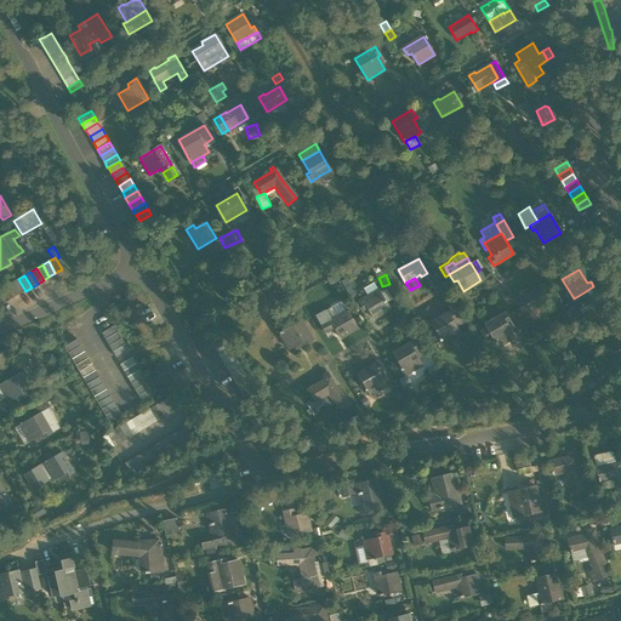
[(20,294),(26,291),(18,279),(12,283),(20,294)]
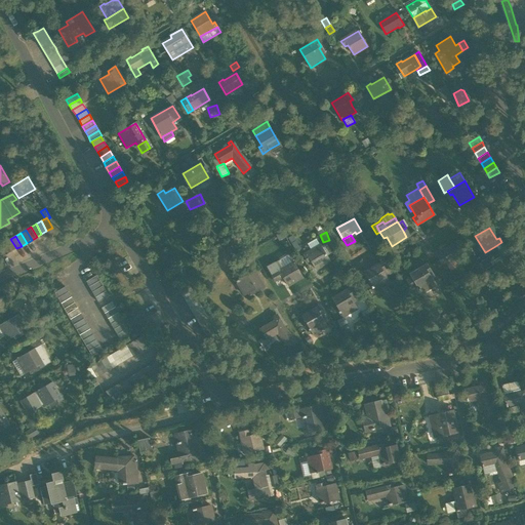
[(11,251),(16,248),(10,239),(5,242),(11,251)]
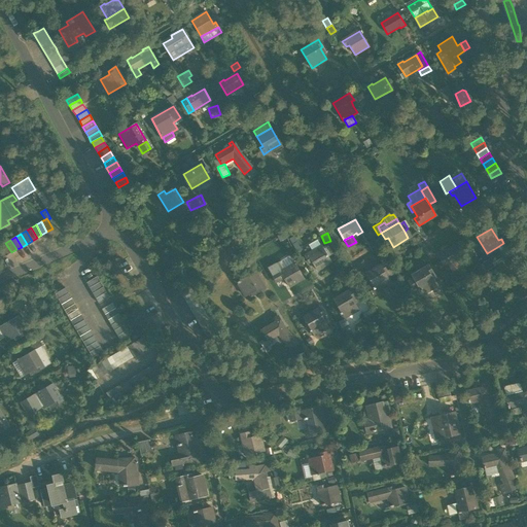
[(6,255),(11,252),(5,243),(0,246),(6,255)]
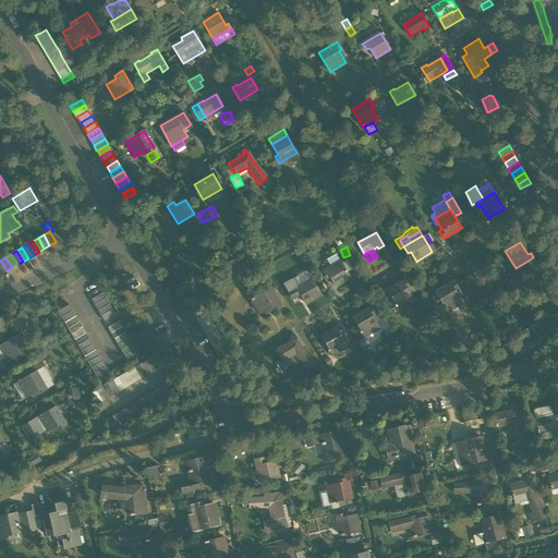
[(462,269),(470,283),(487,273),(481,259),(468,267),(462,269)]
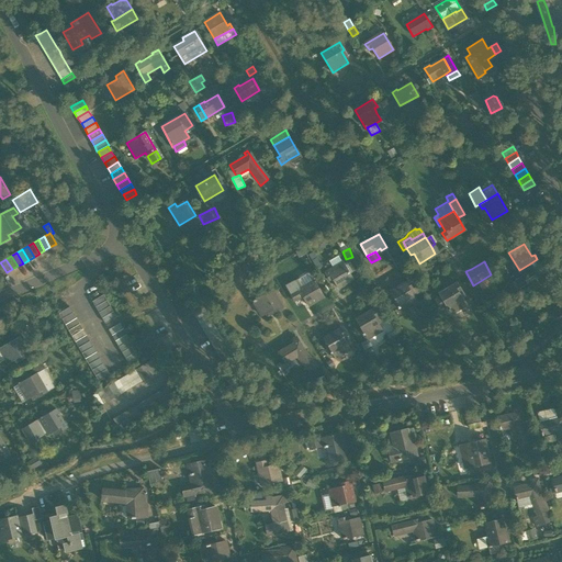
[(332,278),(337,289),(352,280),(343,262),(324,273),(328,280),(332,278)]
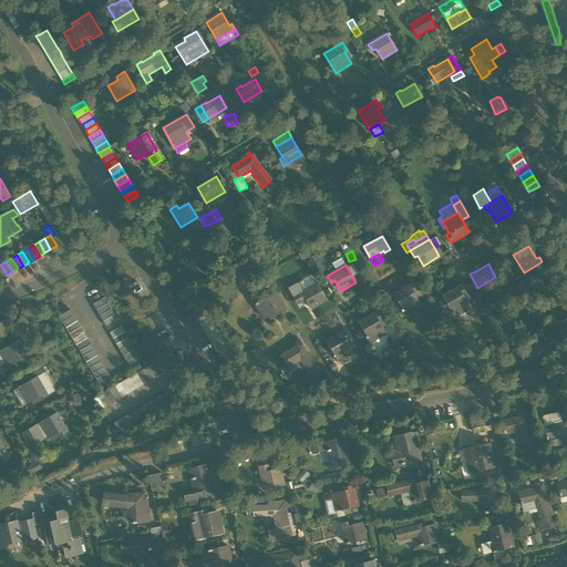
[(540,275),(535,266),(524,272),(527,279),(529,281),(540,275)]
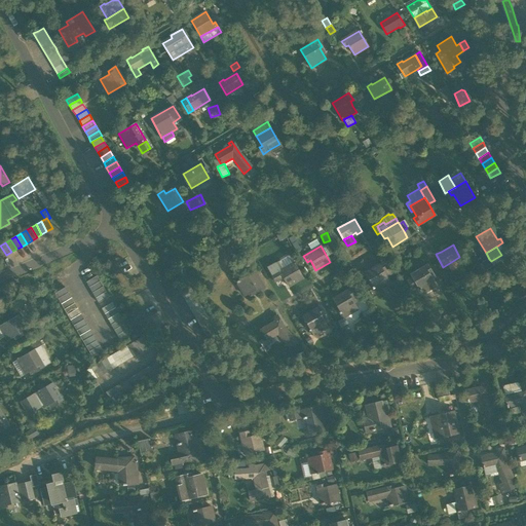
[(501,255),(491,261),(493,266),(494,267),(504,260),(501,255)]
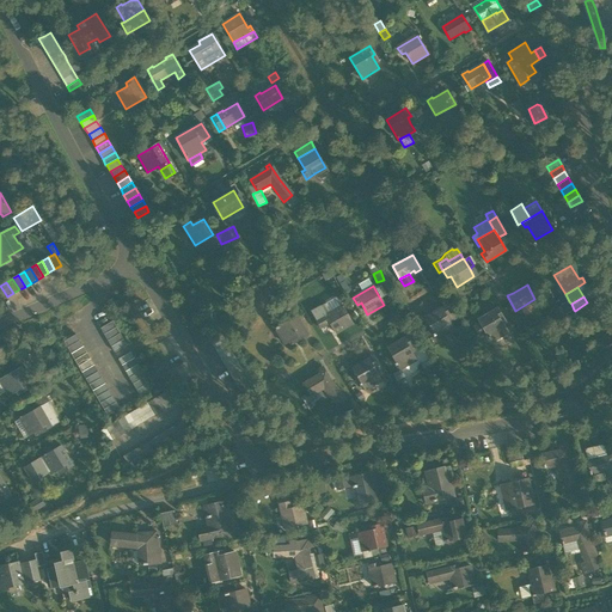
[(565,316),(574,310),(571,304),(569,301),(560,306),(565,316)]
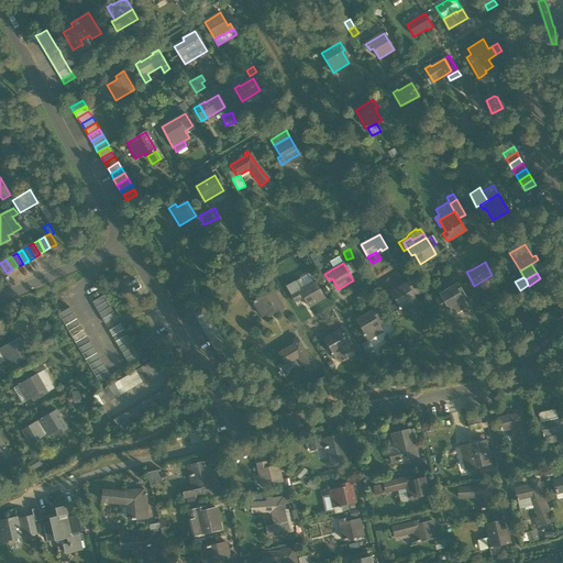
[(315,280),(299,289),(296,291),(300,298),(302,297),(309,307),(324,298),(315,280)]
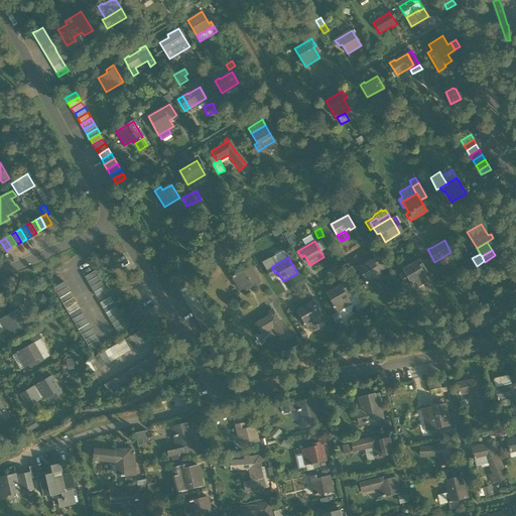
[(270,276),(275,273),(271,267),(274,265),(270,258),(262,263),(270,276)]
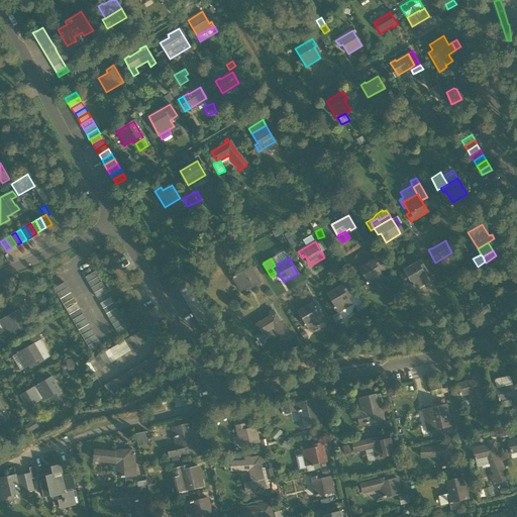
[(358,268),(370,286),(383,278),(377,268),(380,266),(376,259),(358,268)]
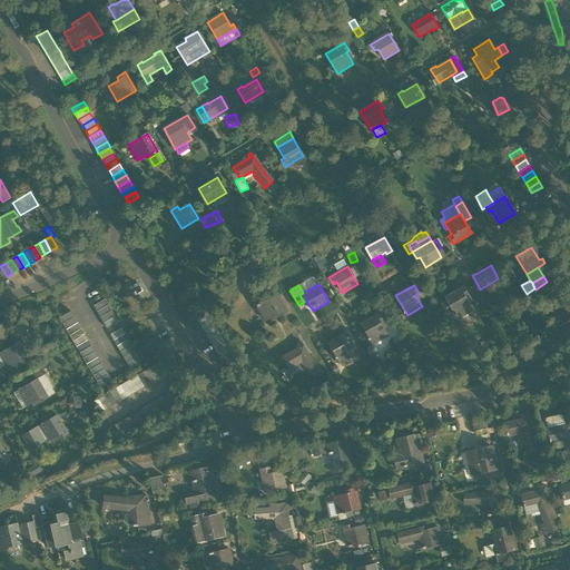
[(472,308),(468,301),(465,296),(468,294),(463,286),(445,297),(457,317),(472,308)]
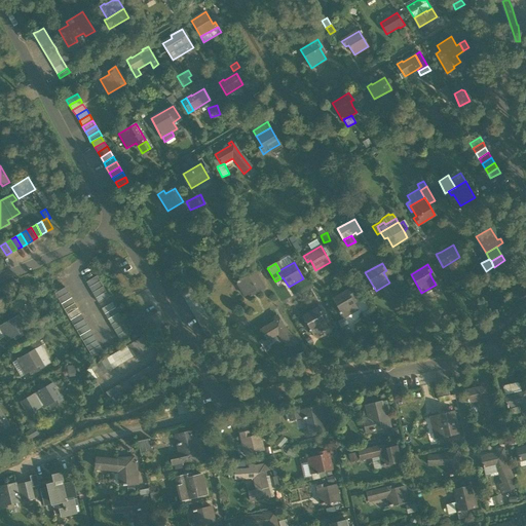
[(236,282),(245,296),(256,290),(257,293),(265,289),(255,271),(236,282)]
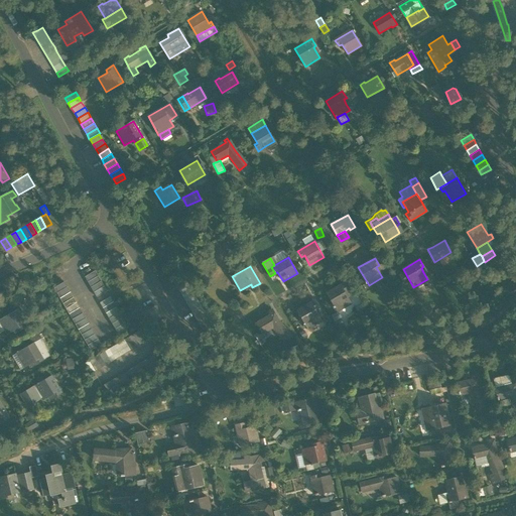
[(95,270),(85,276),(88,282),(98,276),(95,270)]
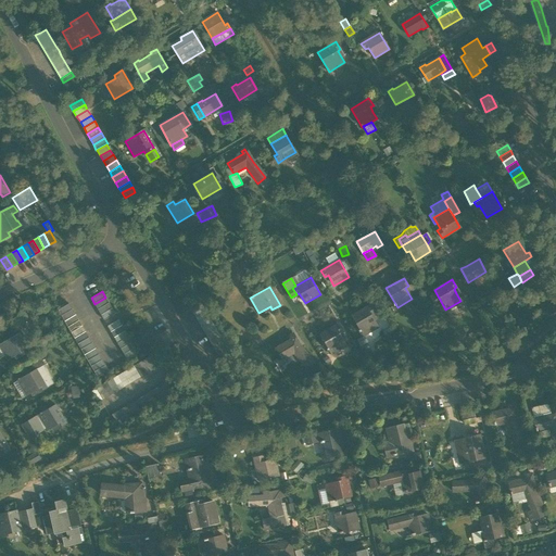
[(105,298),(95,304),(98,310),(109,303),(105,298)]
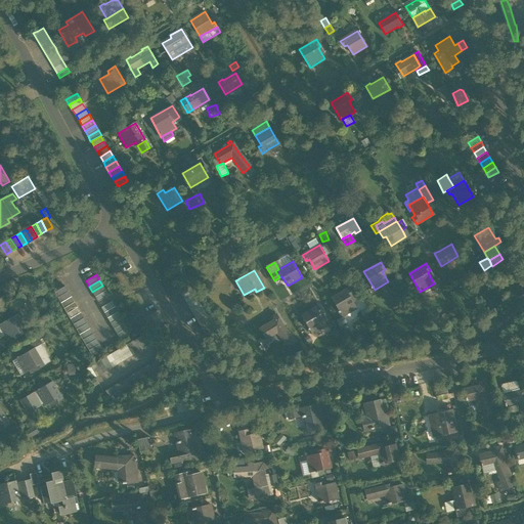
[(102,286),(92,292),(95,297),(105,291),(102,286)]
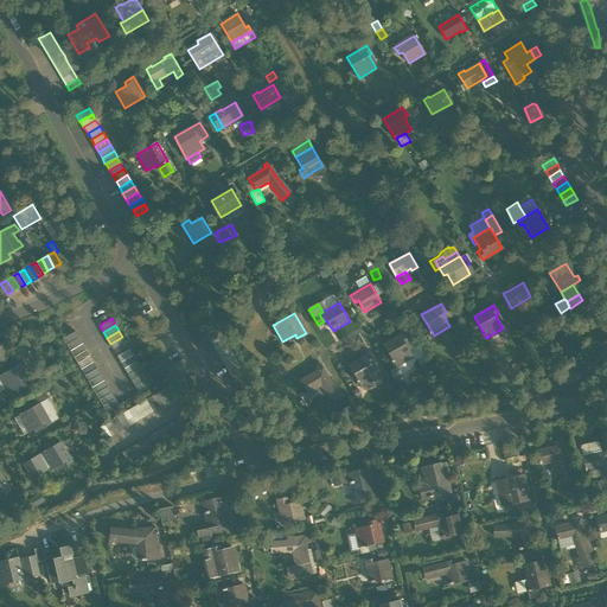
[(208,337),(211,343),(222,337),(219,331),(208,337)]
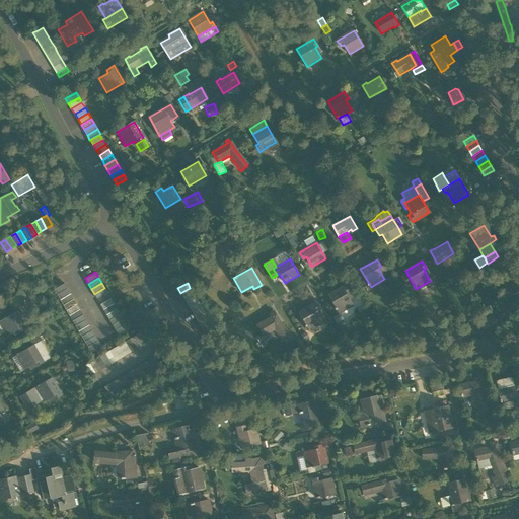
[(80,309),(77,304),(74,299),(71,294),(68,289),(65,284),(54,290),(57,295),(60,300),(63,305),(66,310),(70,315),(80,309)]
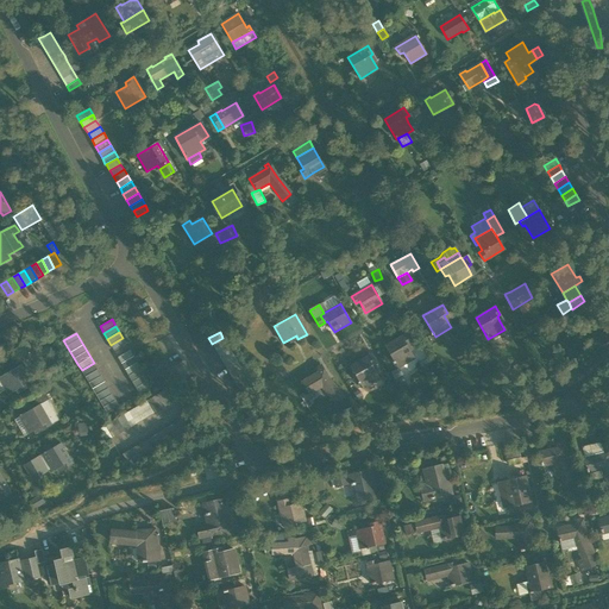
[(385,346),(397,368),(414,358),(407,345),(409,343),(405,334),(385,346)]
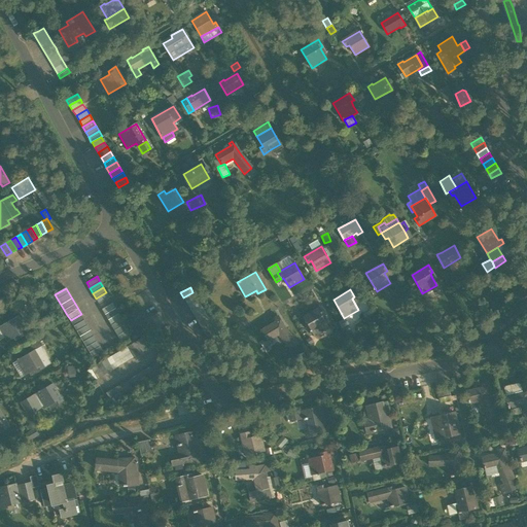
[(106,292),(96,299),(99,304),(109,297),(106,292)]
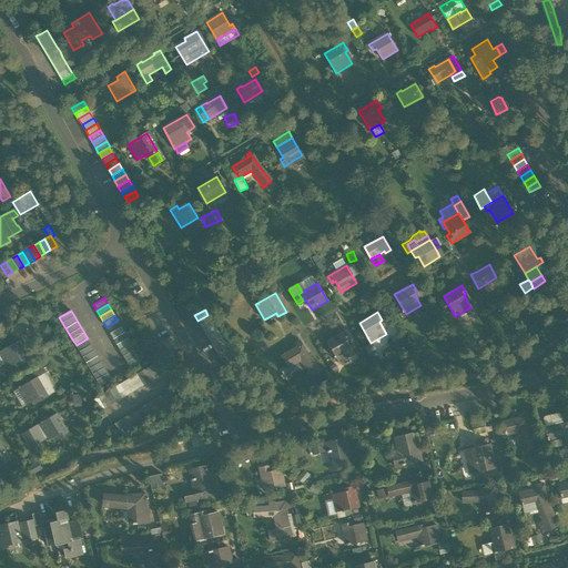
[(198,321),(201,326),(211,321),(208,315),(198,321)]
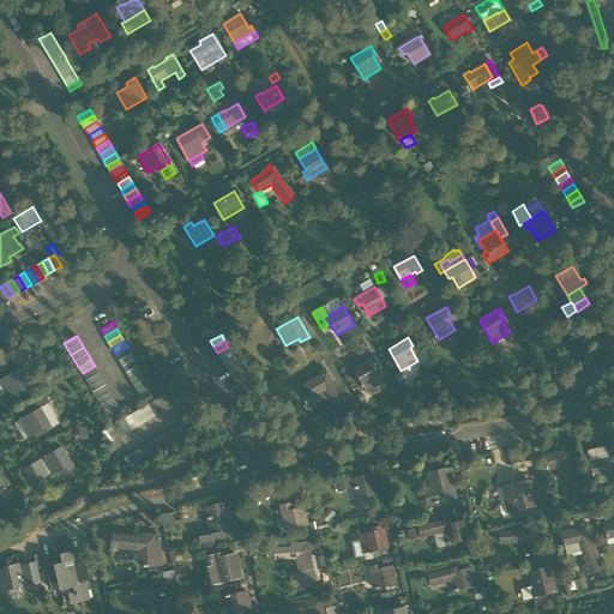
[(217,353),(221,359),(232,353),(228,347),(217,353)]
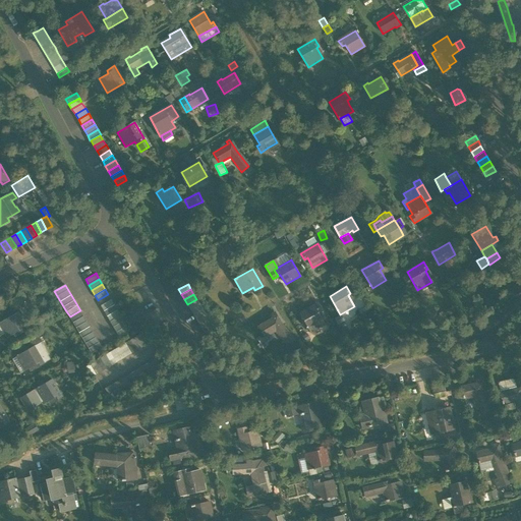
[(101,305),(104,311),(114,304),(111,299),(101,305)]
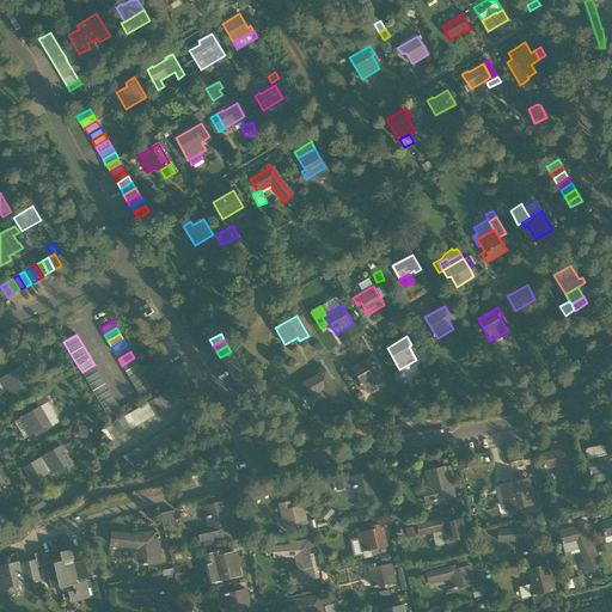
[(220,357),(224,363),(234,357),(231,352),(220,357)]
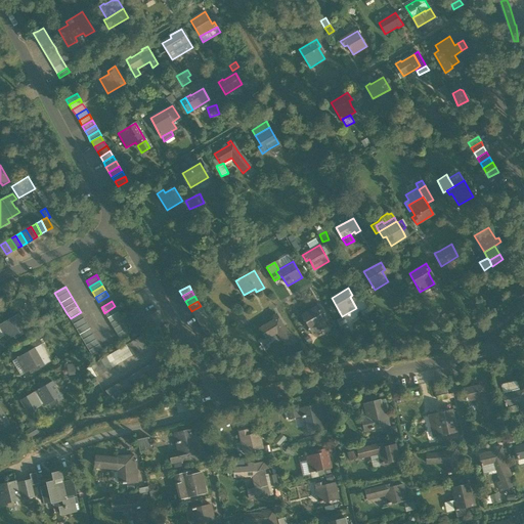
[(191,311),(194,316),(204,310),(201,306),(191,311)]
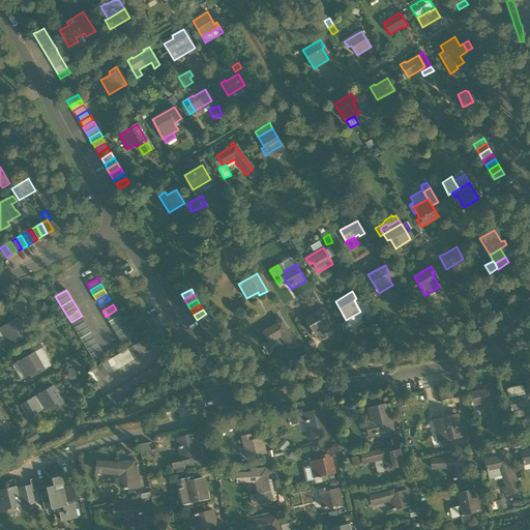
[(304,320),(316,337),(330,329),(323,318),(326,317),(322,310),(304,320)]
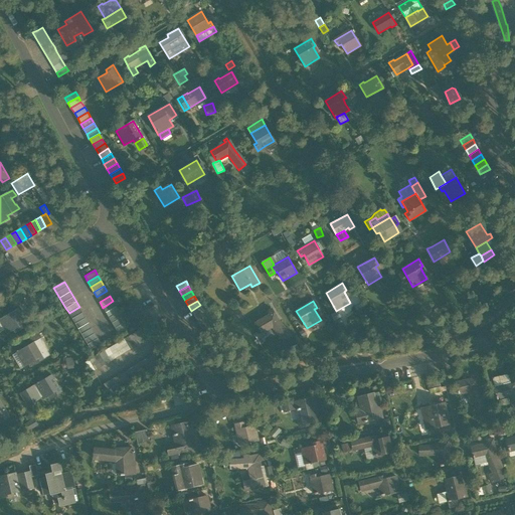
[(103,308),(106,313),(116,307),(113,302),(103,308)]
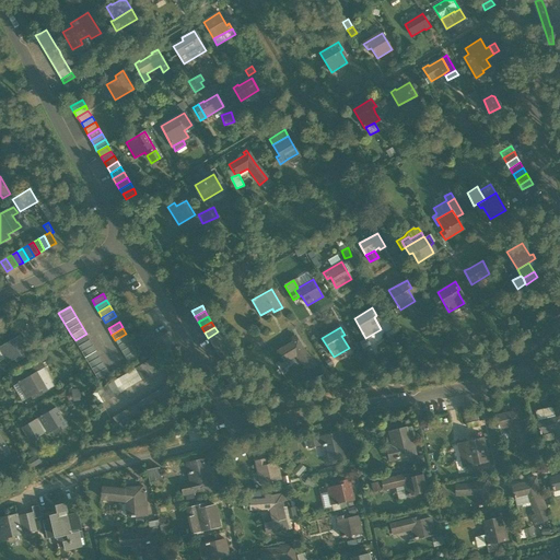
[(208,338),(211,343),(221,337),(218,331),(208,338)]
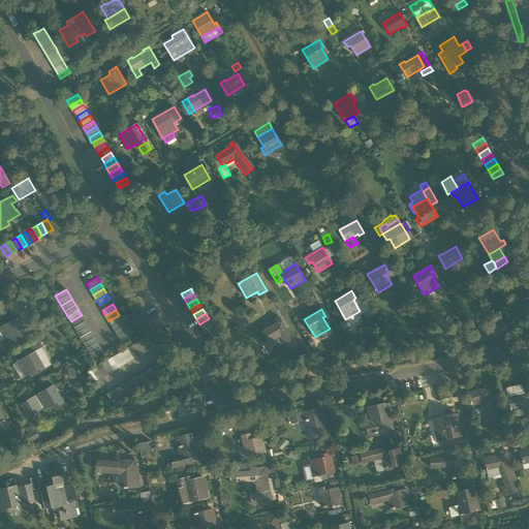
[(109,321),(112,327),(122,320),(119,315),(109,321)]
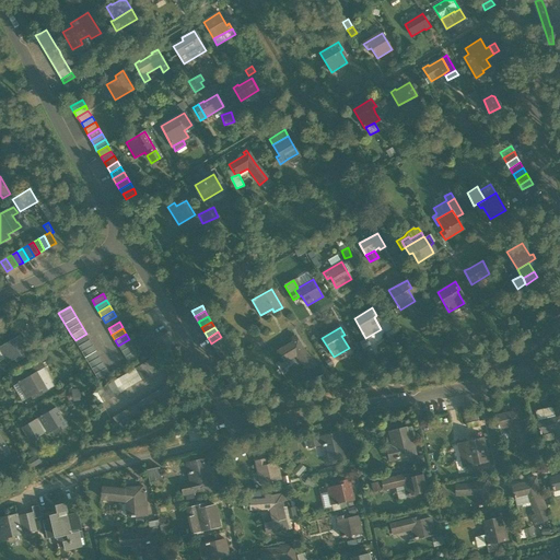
[(0,348),(9,363),(15,359),(18,362),(30,354),(20,337),(0,348)]
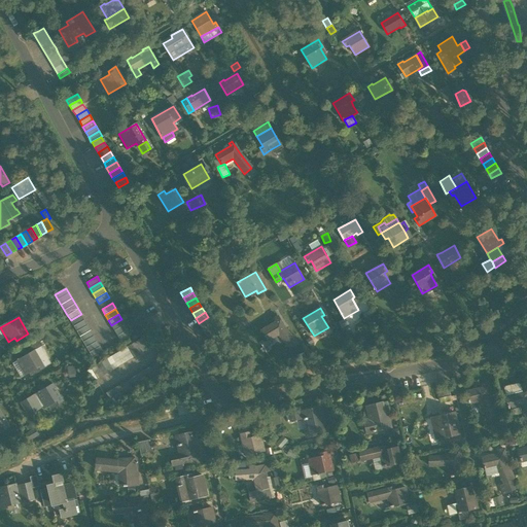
[(199,323),(202,328),(211,322),(208,317),(199,323)]
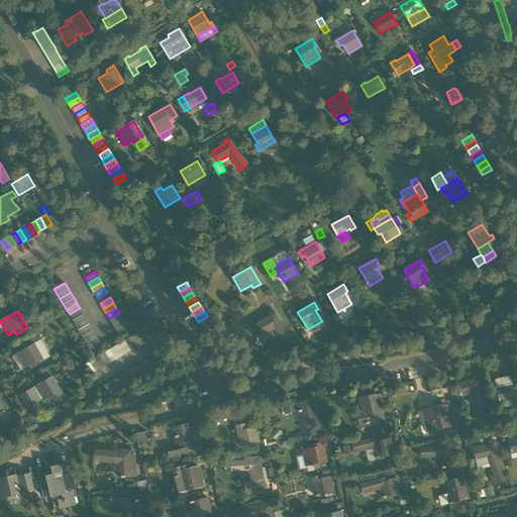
[(273,328),(285,342),(292,336),(280,324),(273,311),(269,313),(271,316),(256,325),(263,334),(273,328)]
